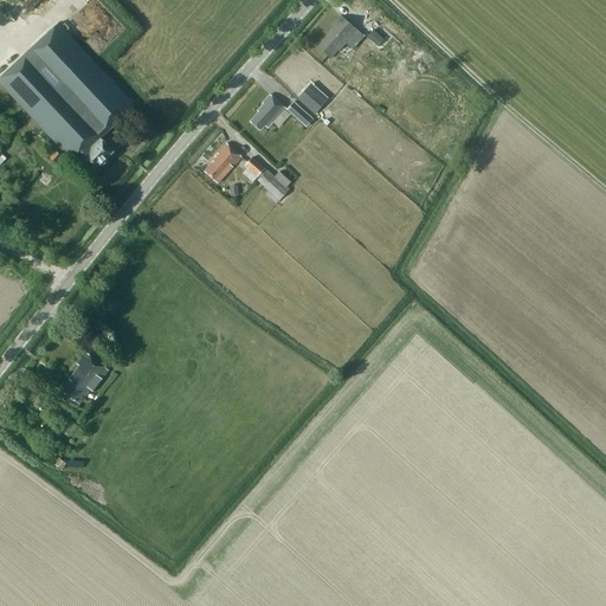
[(362,36),(341,15),(329,27),(331,30),(326,36),(327,37),(317,46),(330,59),(339,50),(340,51),(347,44),(353,50),(363,37),(362,36)]
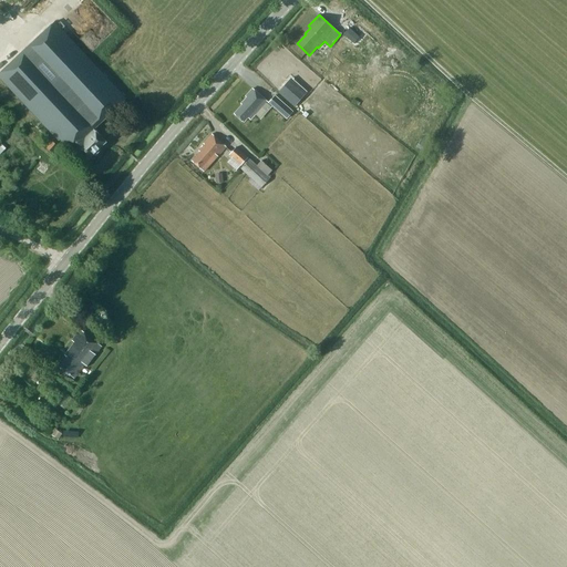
[(54,22),(0,73),(0,78),(59,141),(60,140),(74,154),(78,151),(88,161),(106,143),(96,132),(94,130),(126,99),(54,22)]
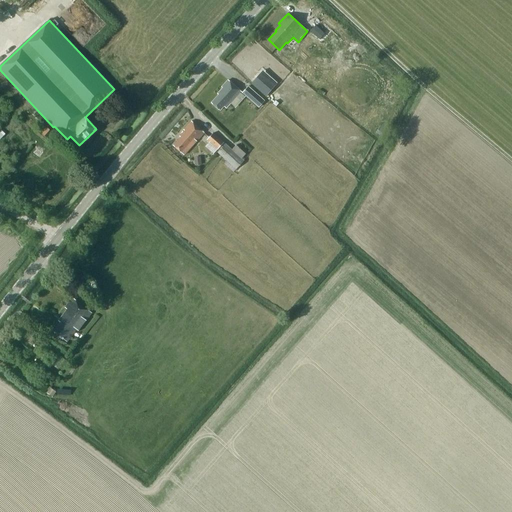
[(316,26),(310,31),(320,40),(325,34),(316,26)]
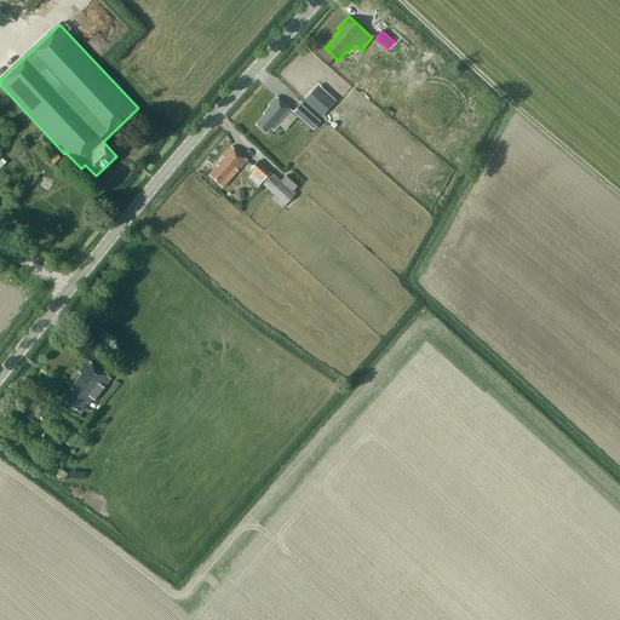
[(394,51),(405,63),(417,51),(406,39),(394,51)]
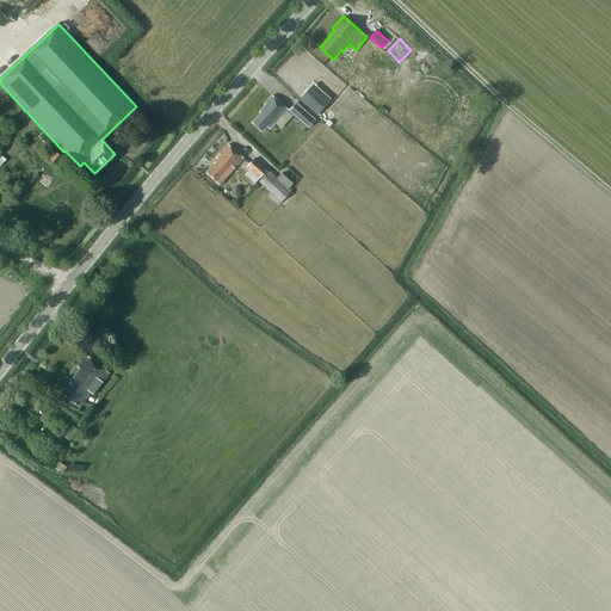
[(306,93),(300,100),(318,115),(323,107),(306,93)]
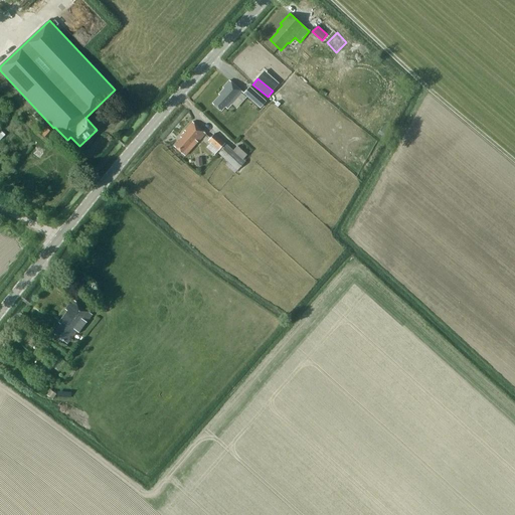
[(243,92),(230,80),(223,88),(224,89),(219,94),(220,95),(213,104),(222,111),(225,107),(228,110),(243,92)]
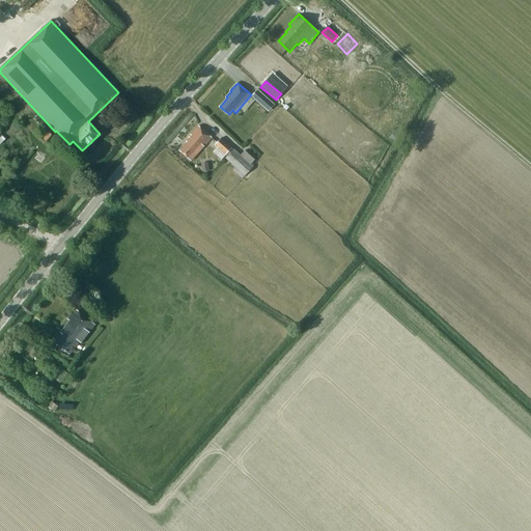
[(251,96),(269,111),(275,105),(257,89),(251,96)]
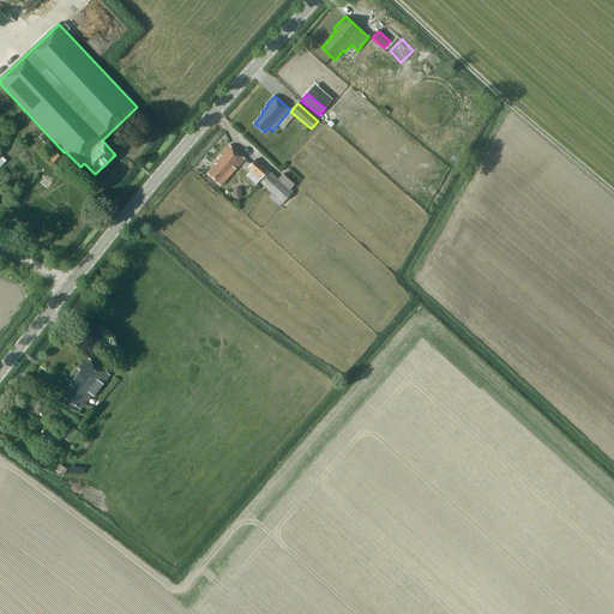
[(247,160),(230,144),(221,155),(222,156),(216,162),(217,163),(209,173),(221,185),(226,180),(227,180),(247,160)]
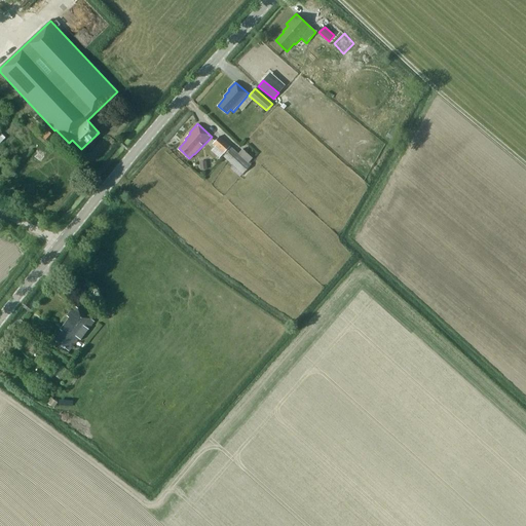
[(54,136),(49,132),(43,138),(48,142),(54,136)]
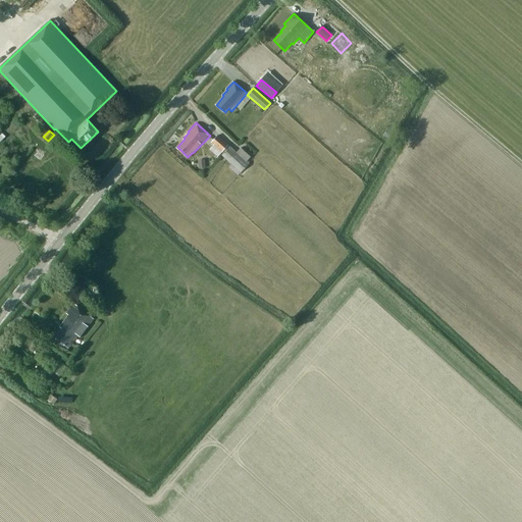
[(211,143),(222,153),(228,145),(217,135),(211,143)]
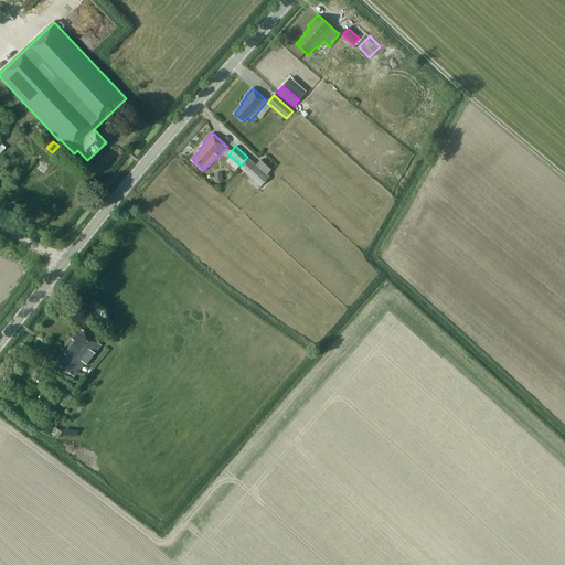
[(256,164),(249,158),(240,168),(251,178),(248,181),(258,190),(269,177),(267,174),(272,170),(260,160),(256,164)]
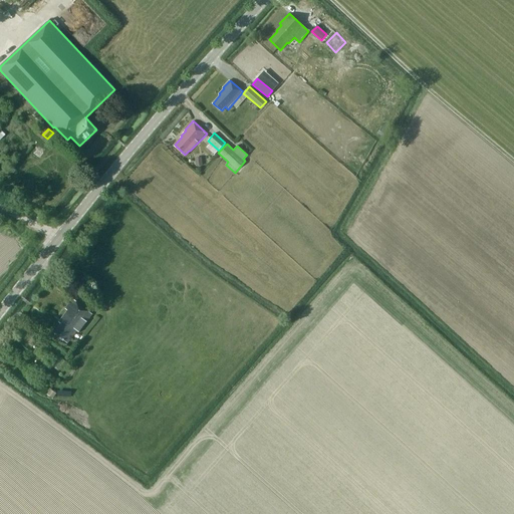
[(203,166),(202,157),(195,158),(196,166),(203,166)]
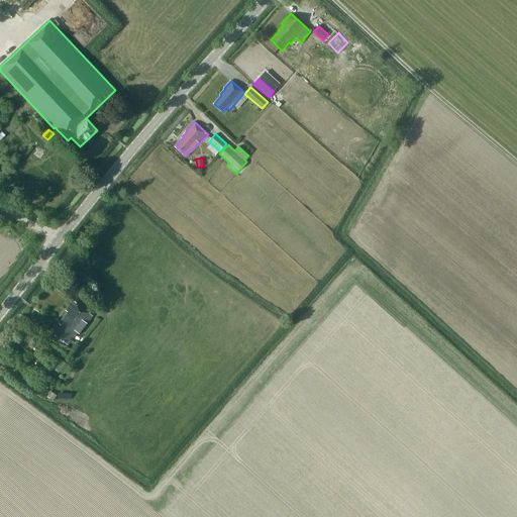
[(80,334),(94,316),(74,300),(66,311),(69,313),(62,322),(65,324),(56,335),(69,345),(78,332),(80,334)]
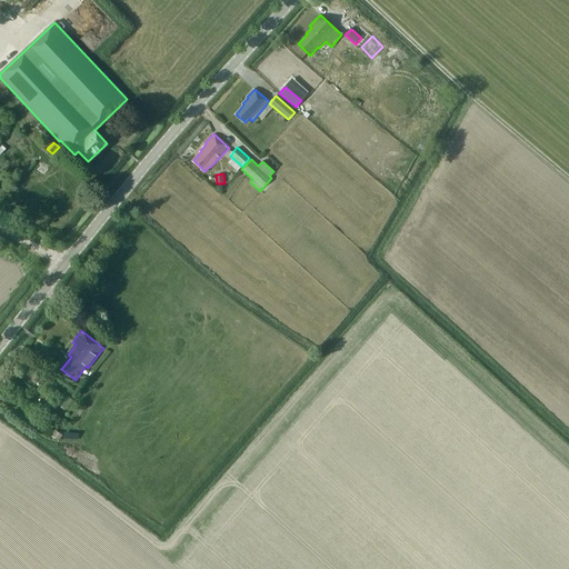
[(52,436),(59,440),(62,436),(57,431),(52,436)]
